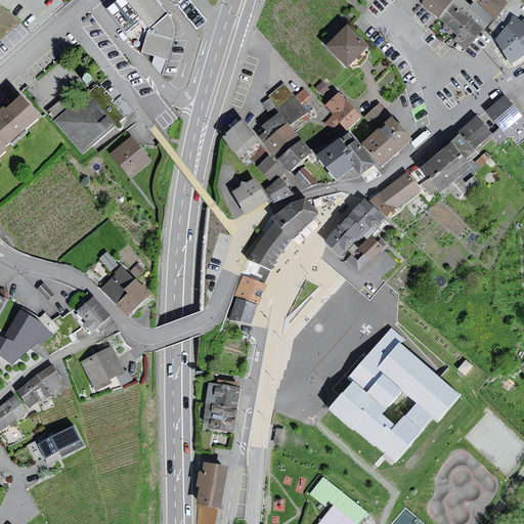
[(174,38),(175,27),(154,0),(119,0),(110,8),(164,76),(174,38)]
